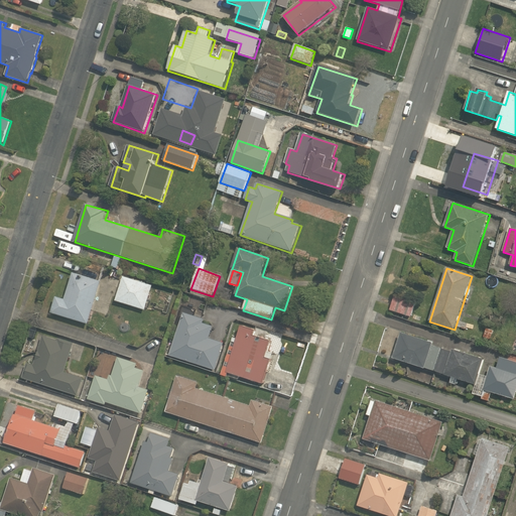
[(51,313),(90,325),(102,282),(74,273),(66,300),(56,297),(51,313)]
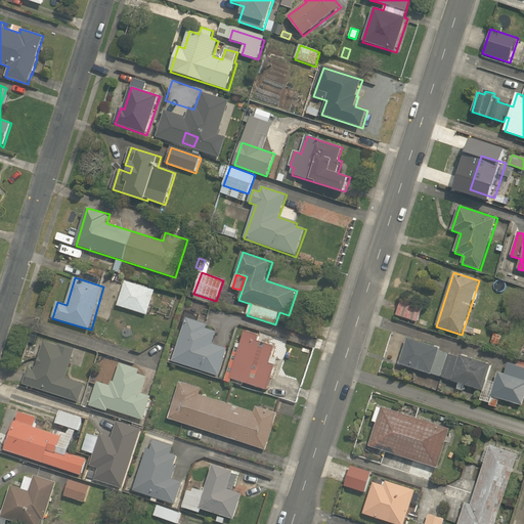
[(118,306),(147,315),(156,291),(126,281),(118,306)]
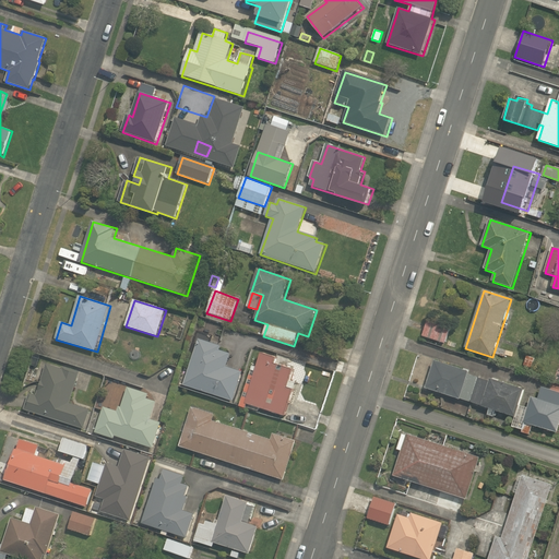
[(424,337),(445,344),(450,329),(428,322),(424,337)]
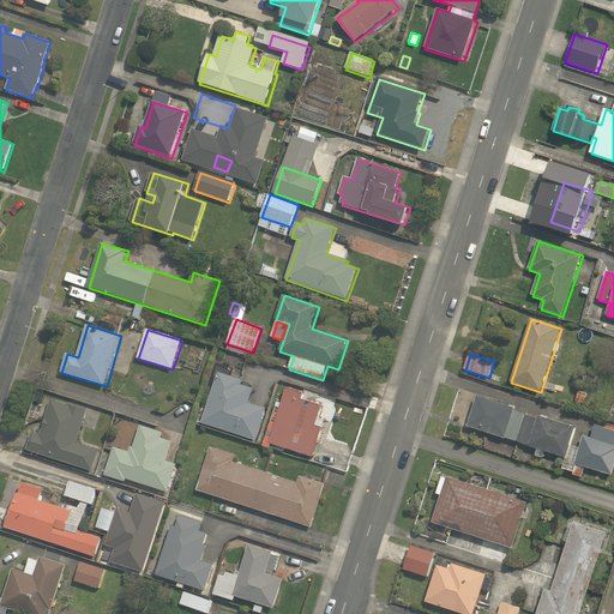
[(203,422),(257,440),(268,409),(248,403),(253,389),(242,385),(244,381),(220,373),(203,422)]
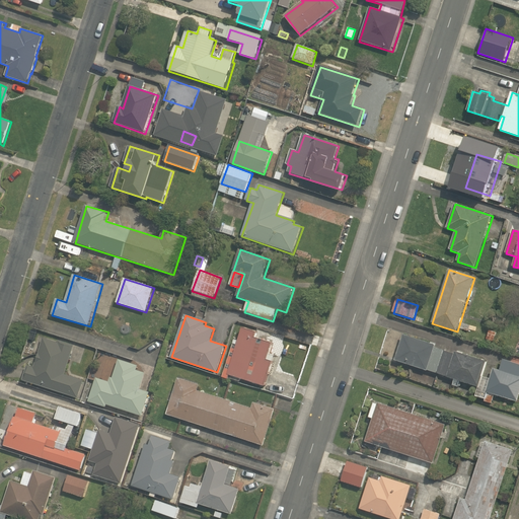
[(242,380),(265,387),(276,356),(270,354),(273,344),(255,339),(257,332),(244,328),(239,342),(236,341),(224,378),(231,380),(241,384),(242,380)]
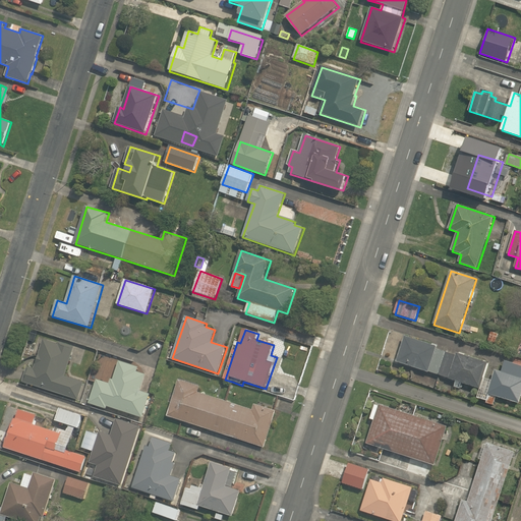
[(499,335),(490,332),(486,341),(495,344),(499,335)]
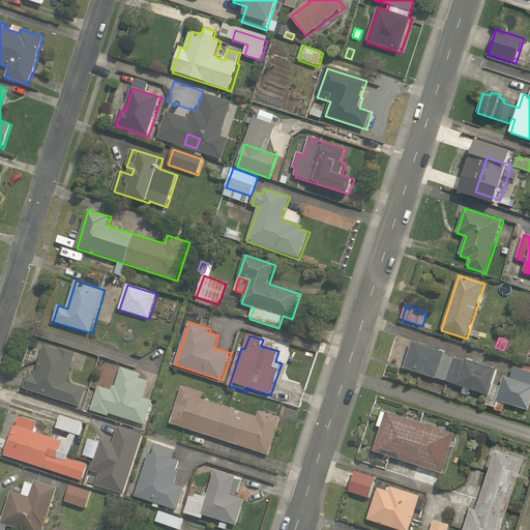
[(413,342),(404,369),(464,388),(463,393),(469,396),(470,390),(488,396),(486,405),(496,408),(495,410),(500,412),(504,402),(528,410),(529,404),(529,372),(516,367),(510,382),(503,379),(501,386),(493,383),(497,370),(465,358),(464,361),(444,355),(445,353),(413,342)]
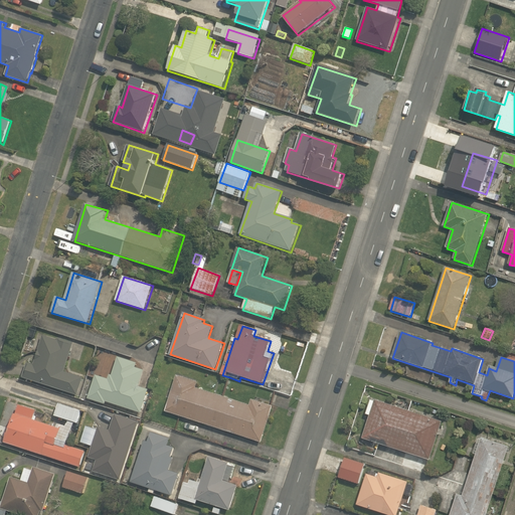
[(29,365),(26,376),(76,392),(81,379),(62,373),(71,345),(60,342),(45,337),(35,367),(29,365)]
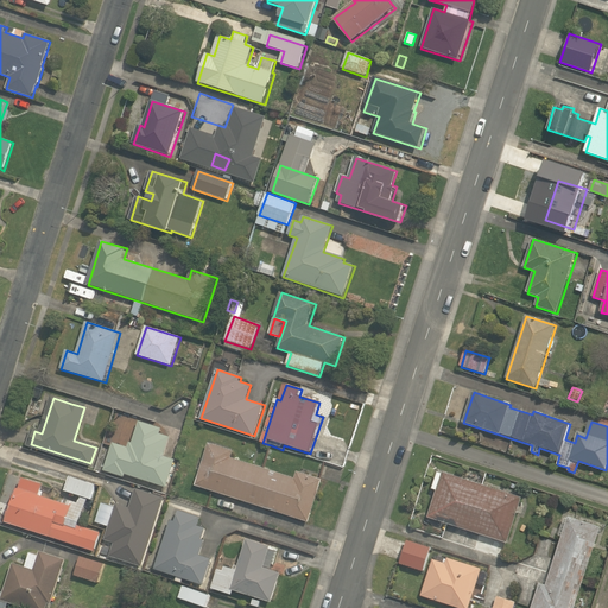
[(113,443),(105,470),(125,476),(126,474),(168,486),(175,460),(165,456),(171,437),(160,435),(162,429),(139,422),(132,443),(130,442),(127,448),(113,443)]
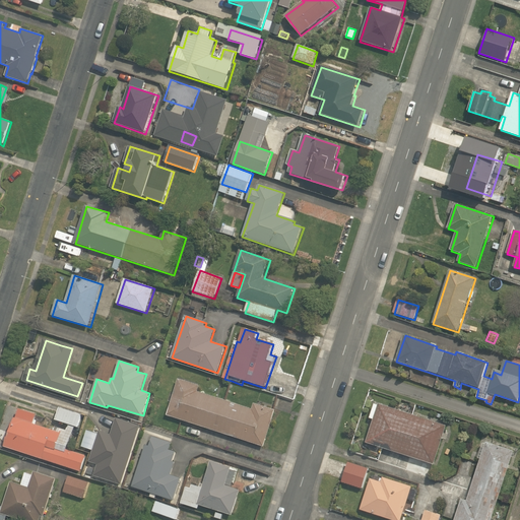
[(168,415),(264,447),(276,410),(254,403),(253,409),(198,391),(199,386),(180,379),(168,415)]
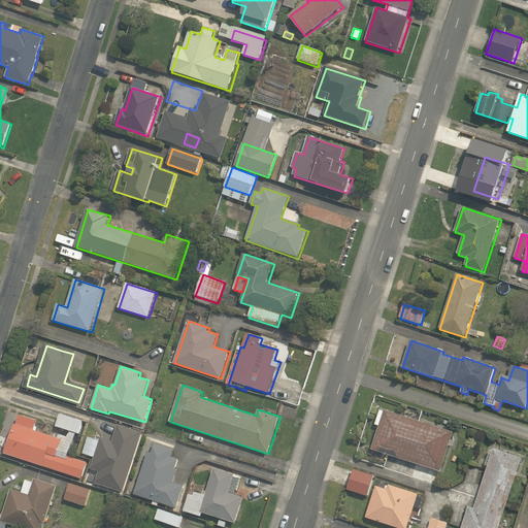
[(454,432),(385,410),(372,450),(440,471),(454,432)]
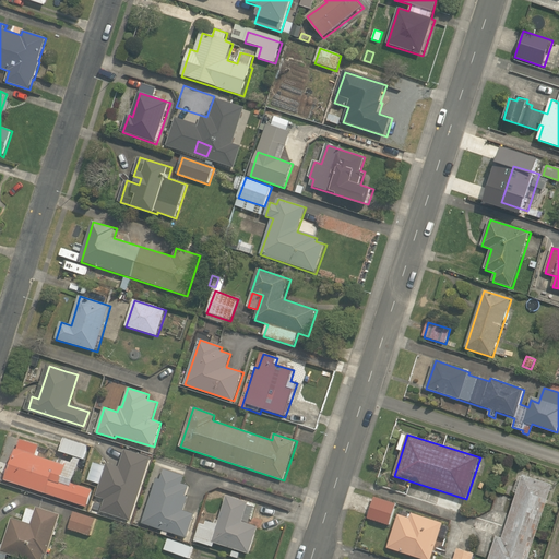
[(62,452),(84,460),(88,447),(66,439),(62,452)]
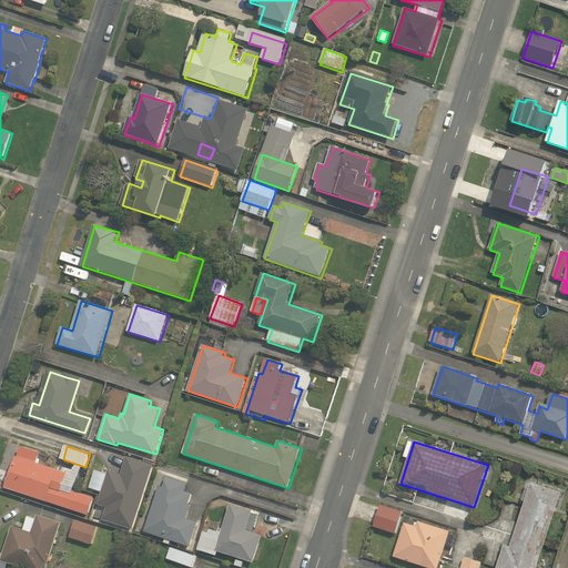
[(7,488),(90,516),(95,498),(63,487),(68,472),(38,463),(41,454),(22,448),(20,457),(17,456),(7,488)]
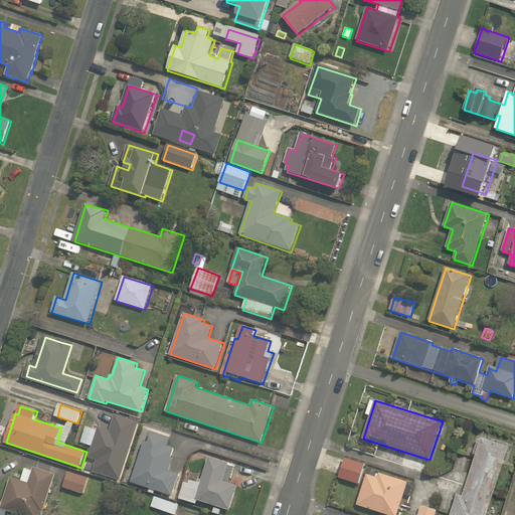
[(146,442),(131,482),(172,497),(180,474),(170,470),(174,458),(170,457),(174,448),(167,445),(169,439),(151,433),(148,443),(146,442)]
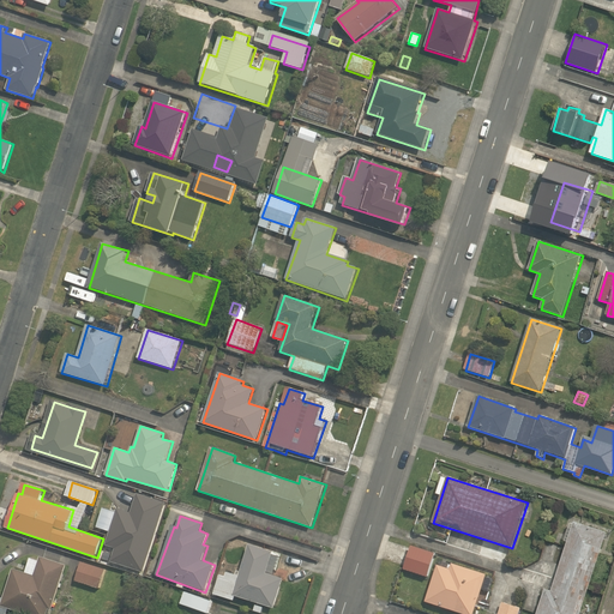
[(579,613),(607,534),(575,523),(552,591),(545,589),(536,613),(579,613)]
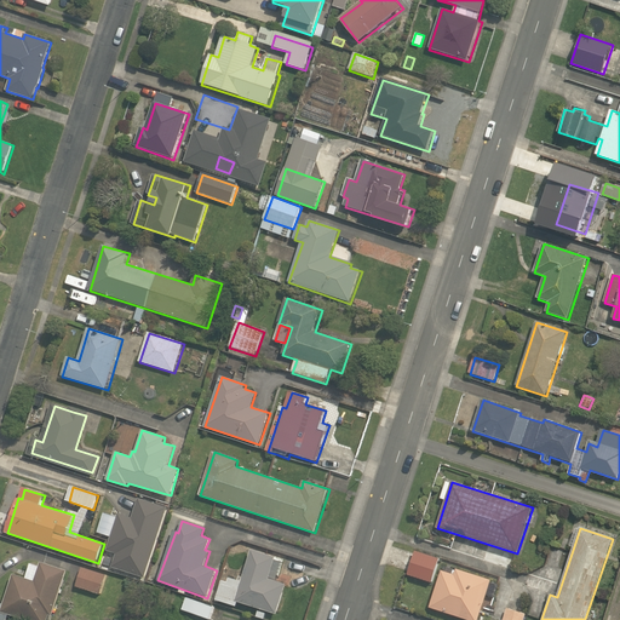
[(223,579),(217,602),(237,607),(237,603),(279,615),(287,585),(277,583),(283,561),(275,558),(276,555),(253,549),(244,581),(230,578),(229,581),(223,579)]
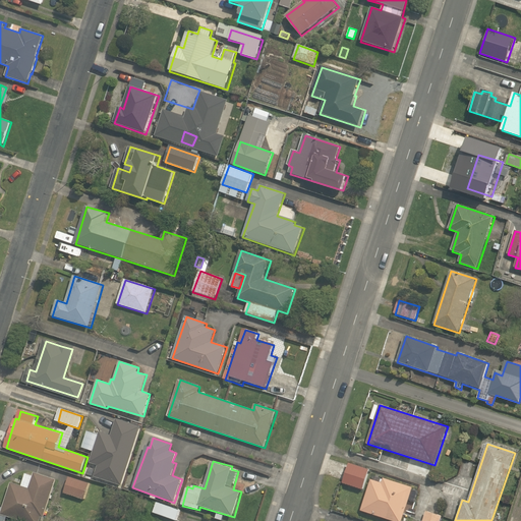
[(94,475),(120,484),(125,471),(119,469),(116,477),(109,474),(111,466),(98,462),(94,475)]
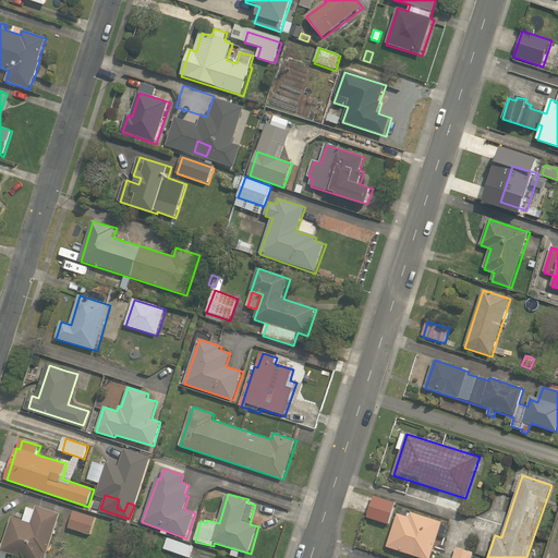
[(0,542),(0,557),(7,557),(9,554),(23,557),(44,557),(46,555),(48,555),(61,514),(38,506),(32,523),(13,517),(4,544),(0,542)]
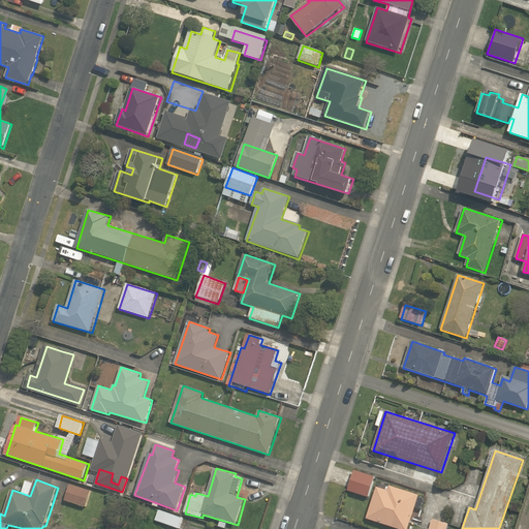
[(65,501),(86,507),(91,491),(70,485),(65,501)]
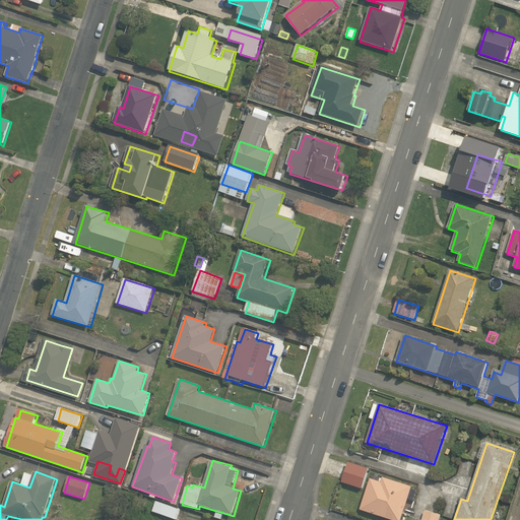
[(362,511),(391,519),(402,519),(412,488),(383,478),(382,483),(371,480),(362,511)]
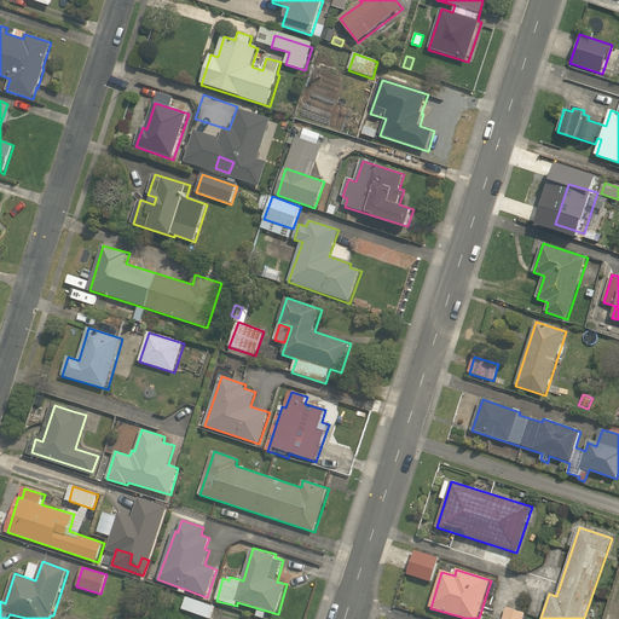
[(184,609),(209,618),(210,618),(215,607),(212,606),(187,597),(184,609)]
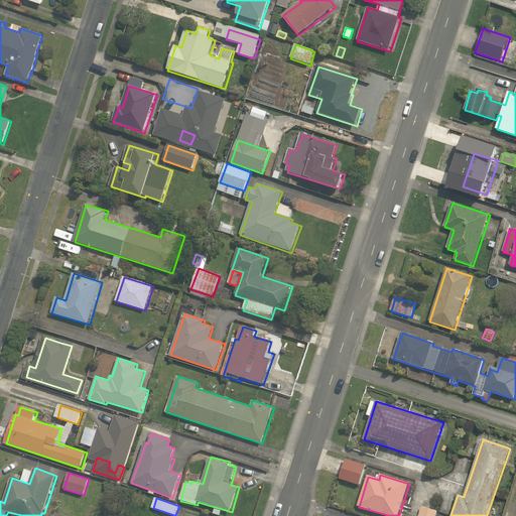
[(419,515),(435,515),(437,512),(422,507),(419,515)]
